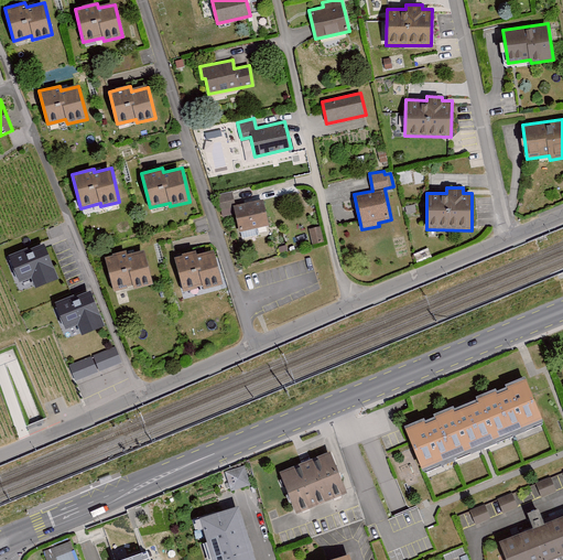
[(231,191),(216,194),(220,215),(234,212),(238,232),(269,224),(263,198),(235,205),(231,191)]
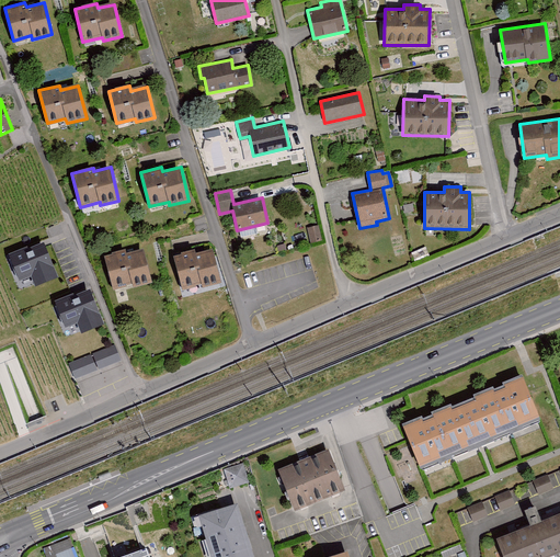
[(317,225),(306,227),(309,242),(321,240),(317,225)]
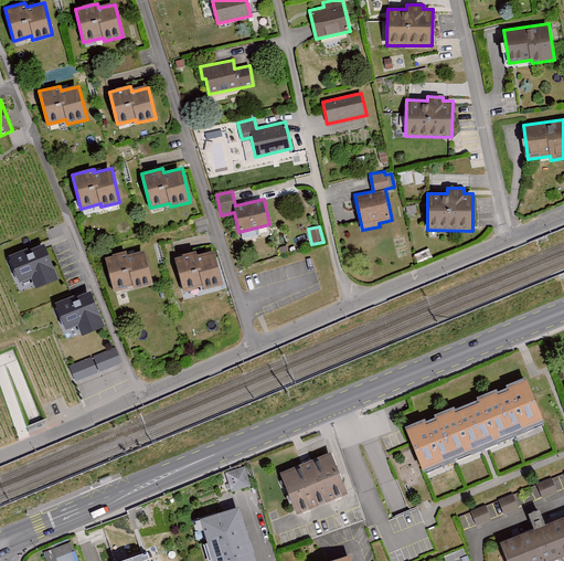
[(0,254),(6,267),(21,261),(14,244),(0,251),(0,254)]
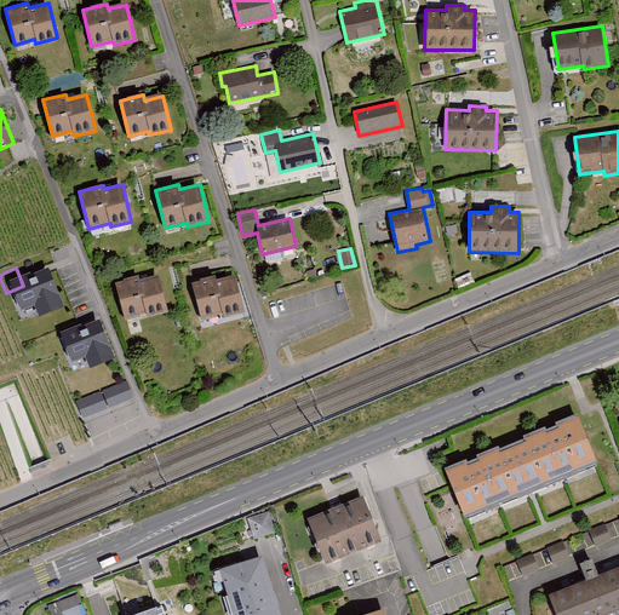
[(73,268),(32,285),(47,322),(89,306),(73,268)]
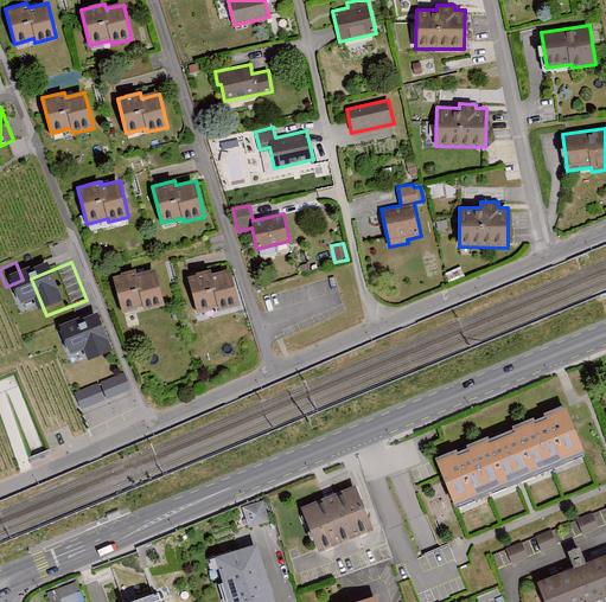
[(141,305),(144,311),(165,305),(154,269),(136,274),(135,270),(113,276),(122,311),(141,305)]
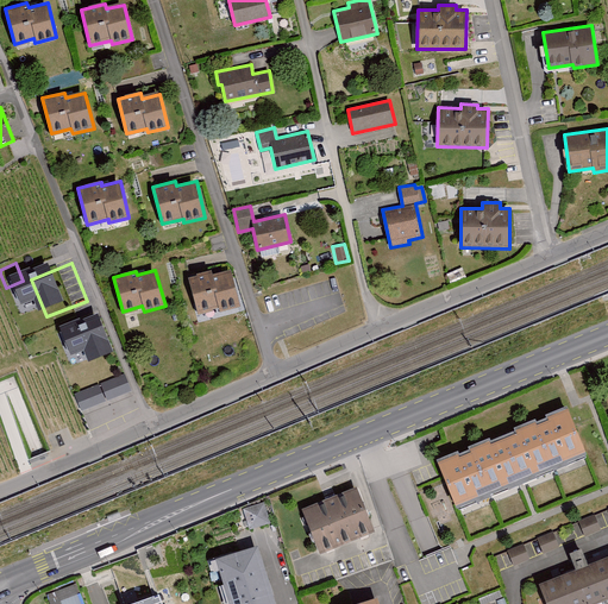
[(188,277),(199,314),(218,308),(219,313),(239,307),(230,271),(212,275),(211,271),(188,277)]
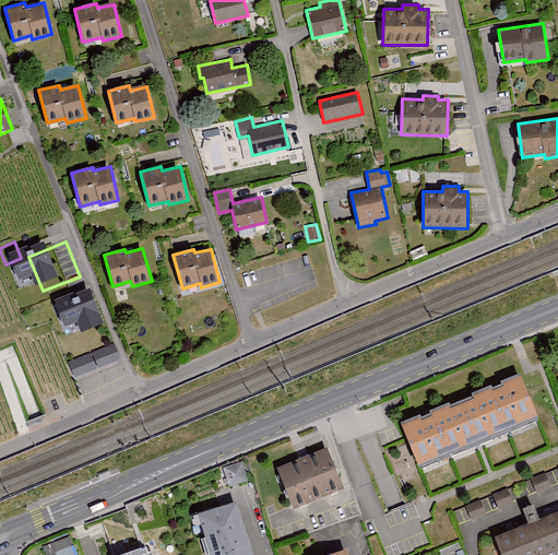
[(88,284),(50,295),(62,332),(99,320),(88,284)]
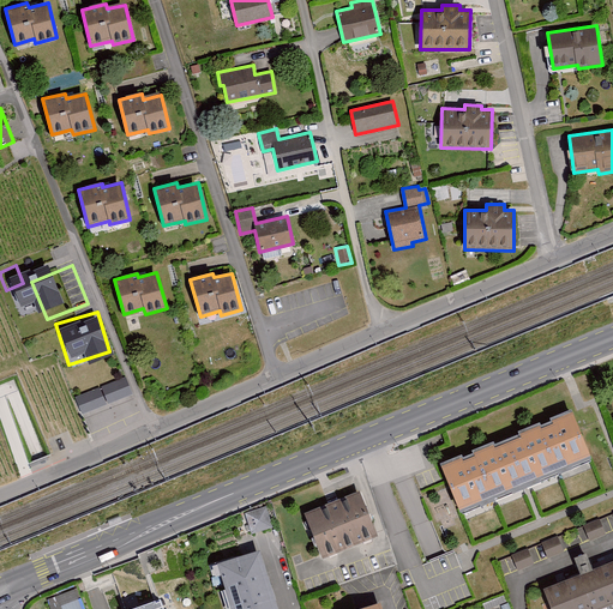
[(125,373),(73,391),(79,409),(132,391),(125,373)]
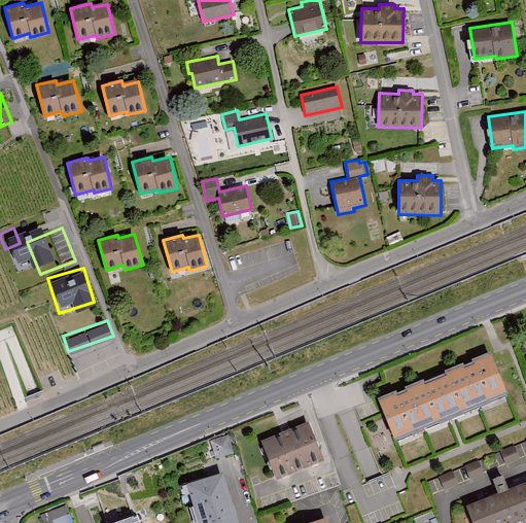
[(490,352),(377,398),(396,446),(454,422),(510,399),(490,352)]
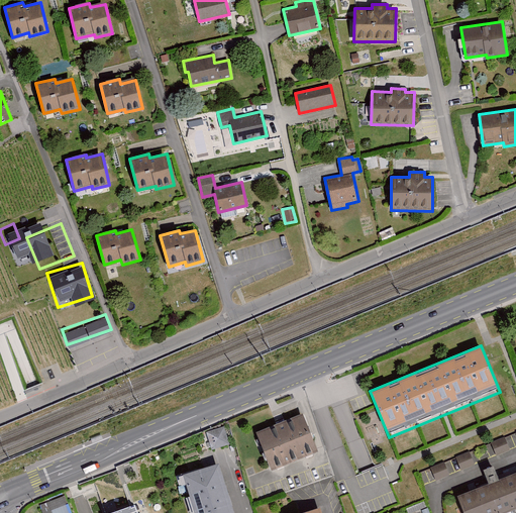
[(304,414),(255,432),(272,472),(319,453),(304,414)]
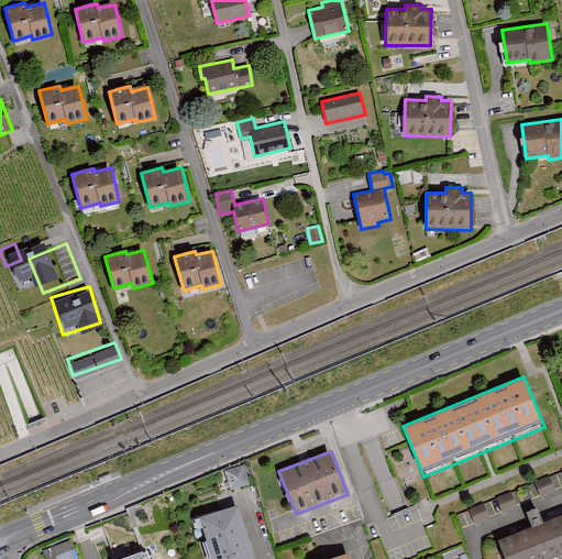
[(243,463),(222,469),(230,492),(250,485),(243,463)]
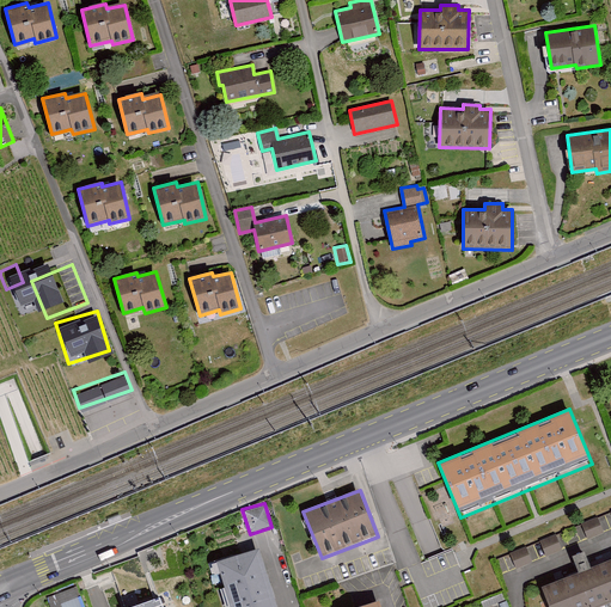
[(597,512),(580,519),(587,534),(603,527),(597,512)]
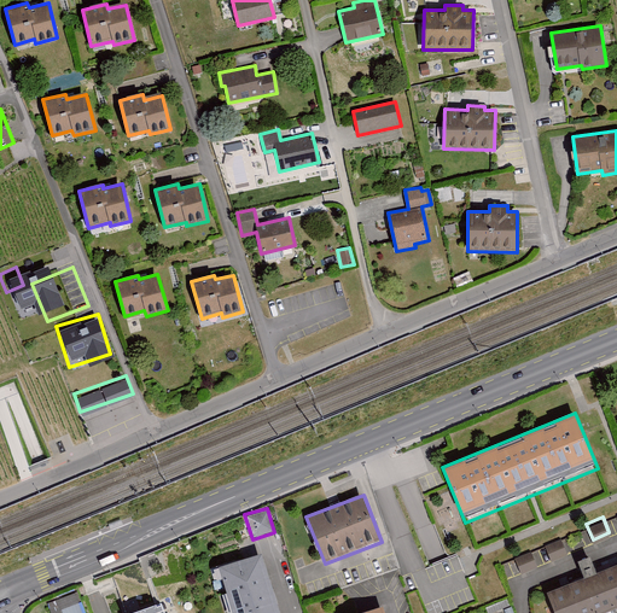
[(560,533),(543,541),(551,556),(568,550),(560,533)]
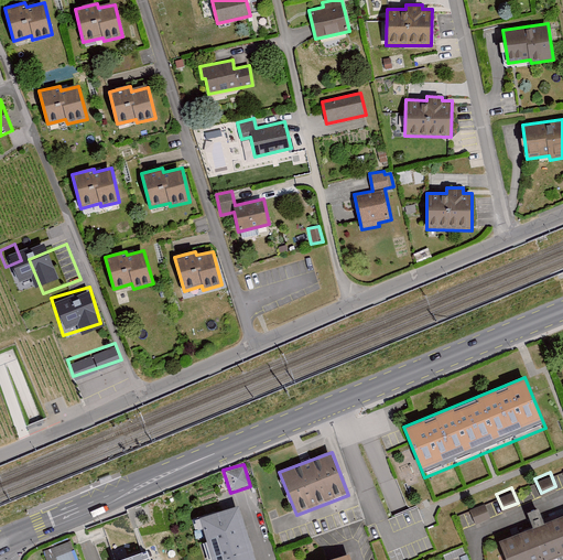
[(484,499),(468,505),(475,520),(490,514),(484,499)]
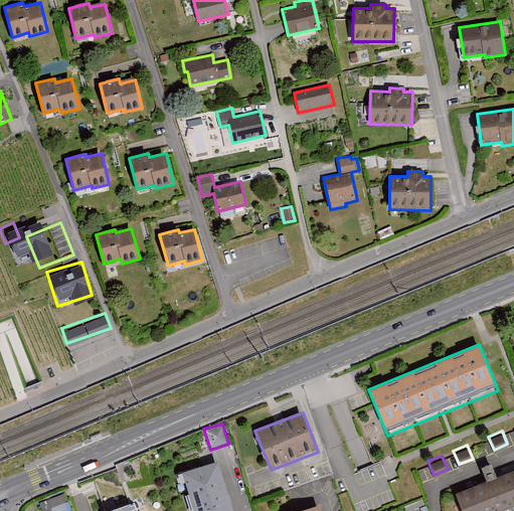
[(233,510),(219,462),(180,474),(192,510),(233,510)]
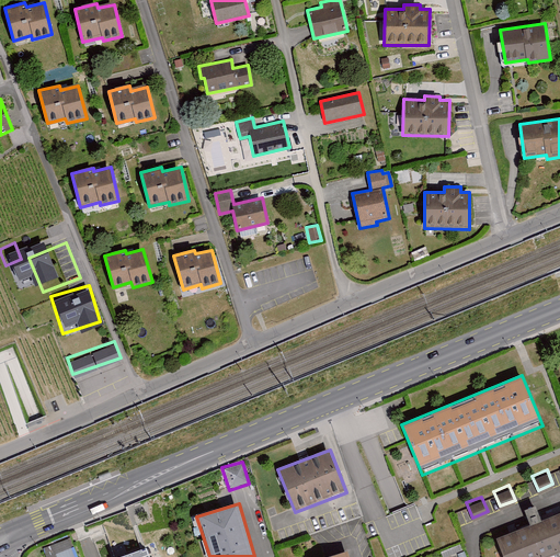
[(530,526),(499,540),(505,556),(551,556),(559,554),(559,514),(543,522),(537,508),(525,512),(530,526)]
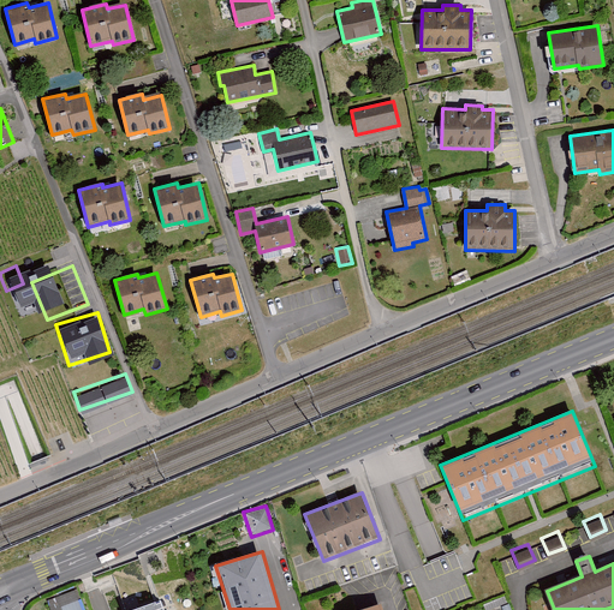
[(82,609),(75,590),(45,600),(48,609),(82,609)]
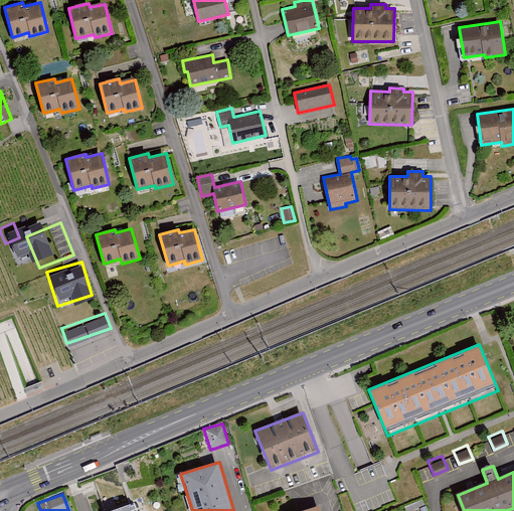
[(107,510),(106,510),(133,510),(131,502),(107,510)]
